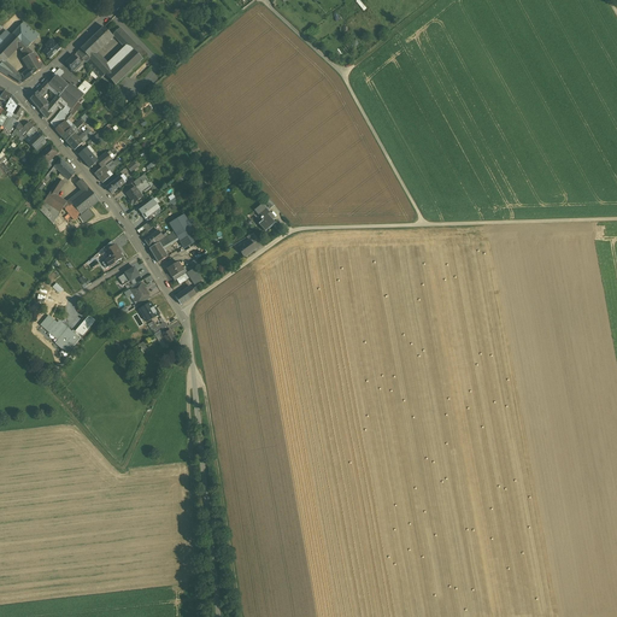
[(39,36),(24,22),(11,35),(12,36),(13,35),(22,43),(27,50),(39,36)]
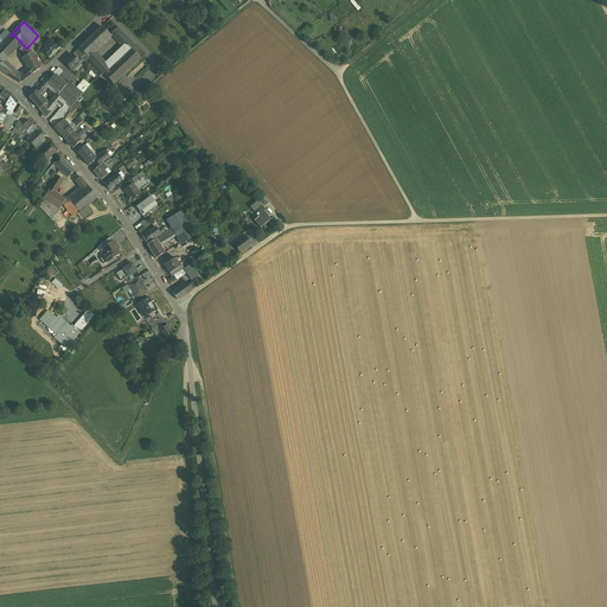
[(102,27),(87,42),(95,51),(98,48),(110,36),(102,27)]
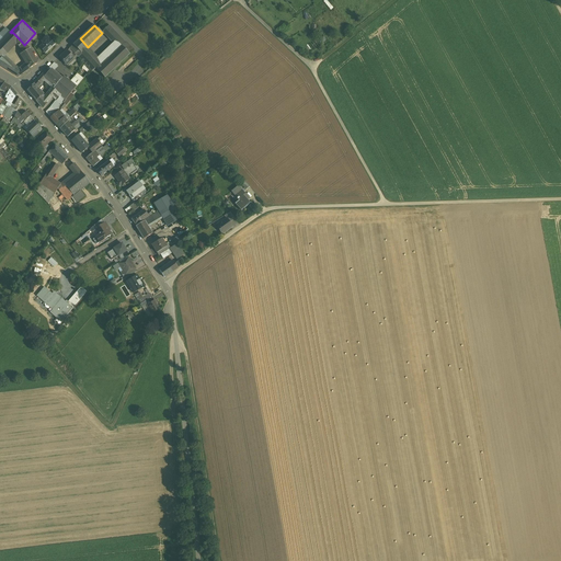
[(126,42),(110,25),(106,27),(123,45),(126,42)]
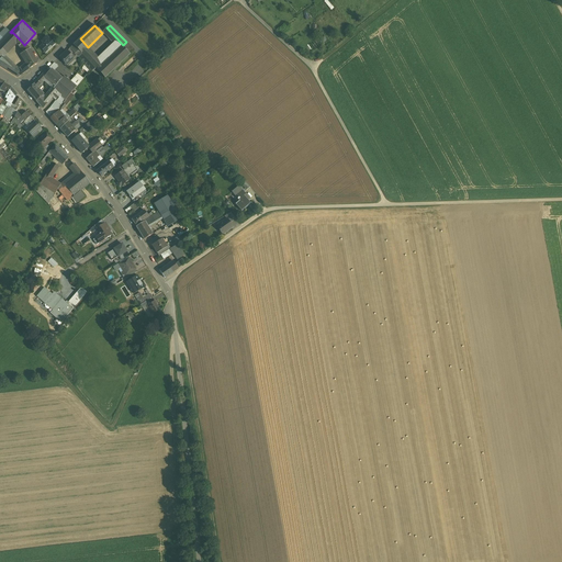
[(6,27),(0,32),(0,43),(11,33),(10,32),(6,27)]
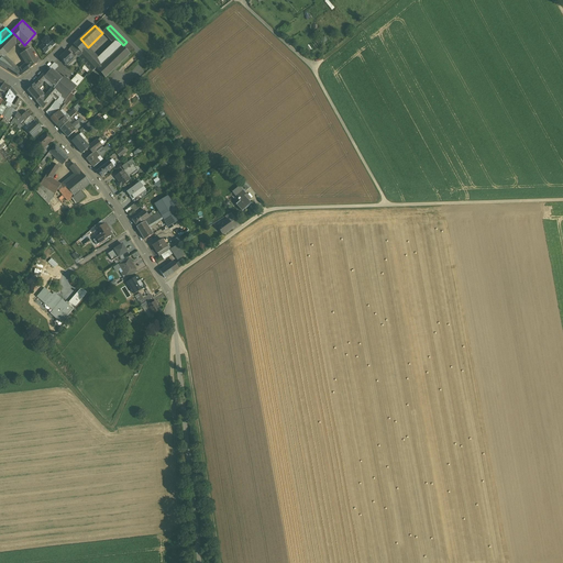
[(123,45),(107,28),(103,31),(120,48),(122,46),(123,45)]
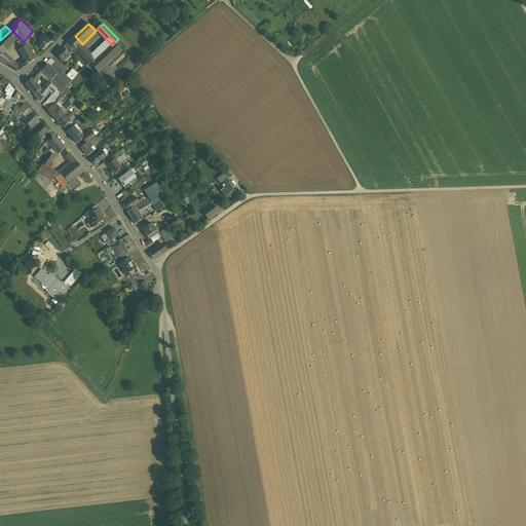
[(0,55),(4,52),(15,40),(19,37),(11,30),(10,31),(0,40),(0,55)]
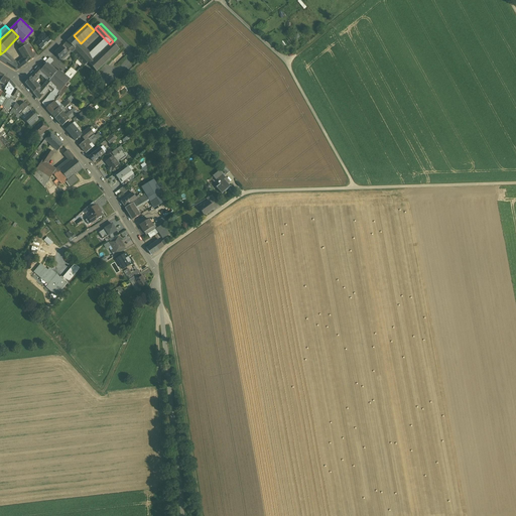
[(49,41),(42,34),(38,38),(40,40),(36,43),(41,48),(49,41)]
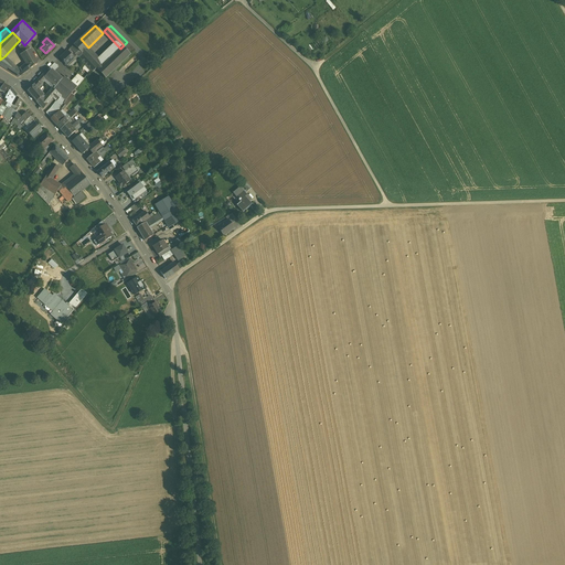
[(88,48),(81,39),(74,45),(82,53),(87,49),(88,48)]
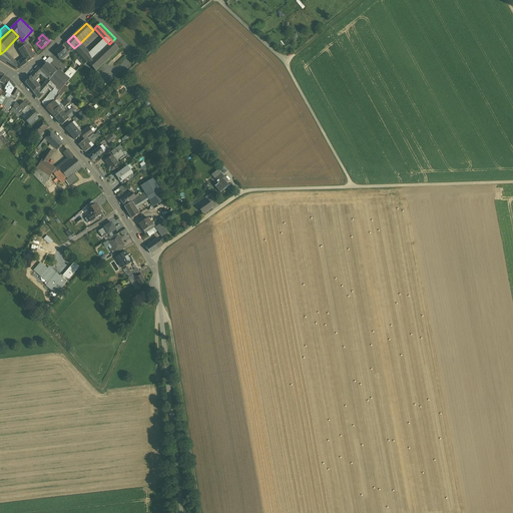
[(22,41),(18,36),(15,39),(22,47),(27,45),(22,41)]
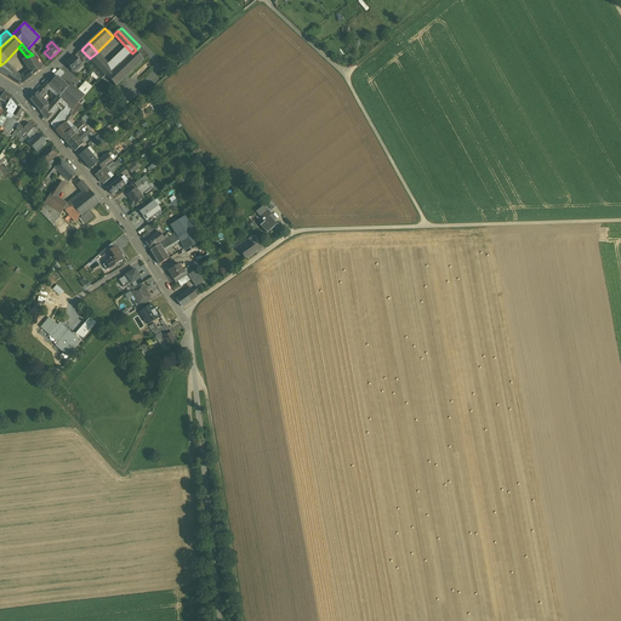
[(90,58),(81,50),(77,53),(81,58),(83,60),(86,64),(93,72),(98,79),(100,81),(106,75),(90,58)]
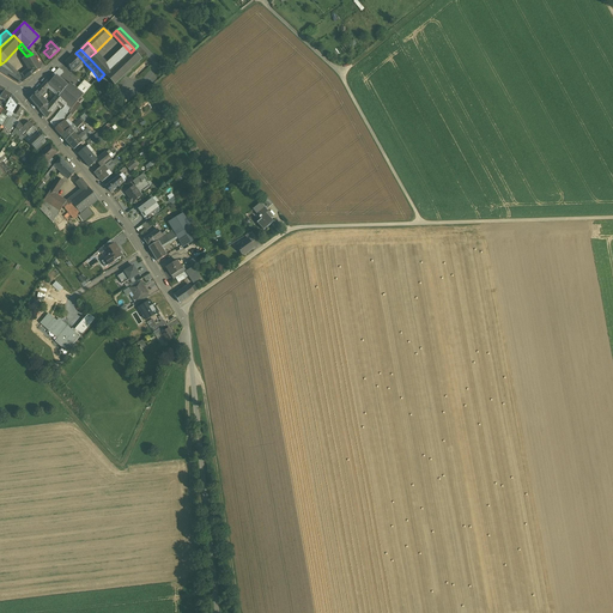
[(111,71),(105,76),(115,85),(141,59),(133,50),(131,53),(111,71)]
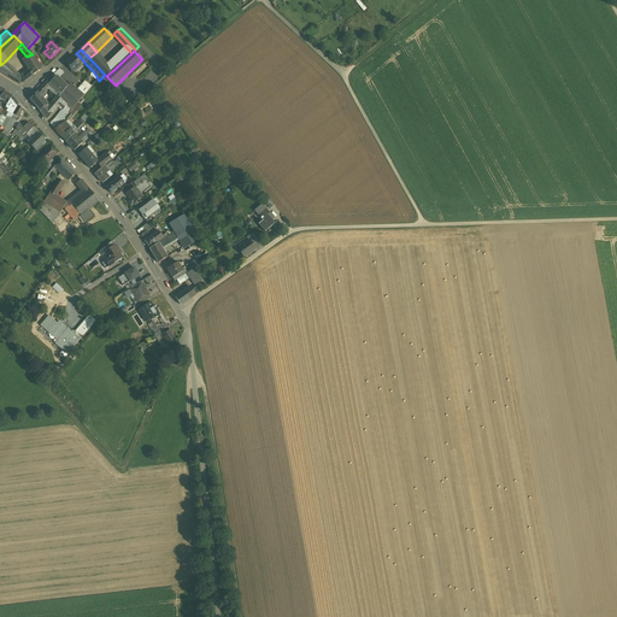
[(112,71),(95,53),(89,58),(105,75),(106,76),(112,71)]
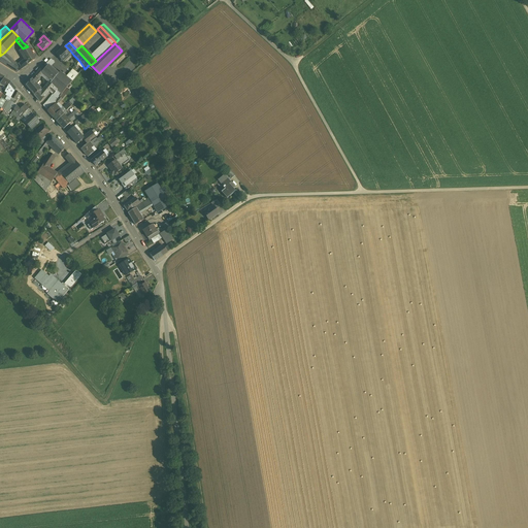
[(23,48),(20,51),(26,60),(28,64),(35,60),(28,46),(23,48)]
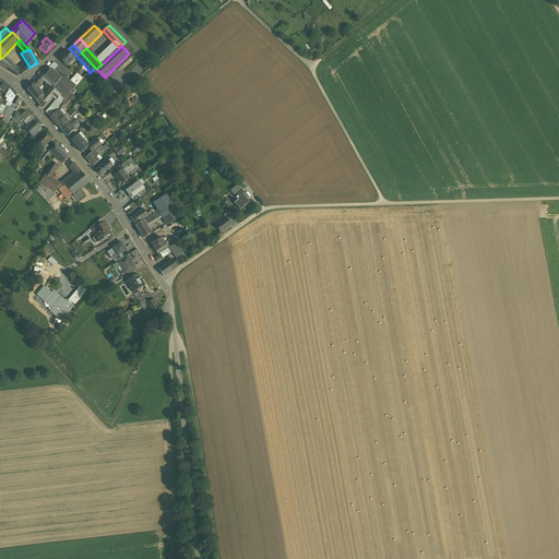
[(70,55),(67,51),(59,58),(67,64),(73,58),(70,55)]
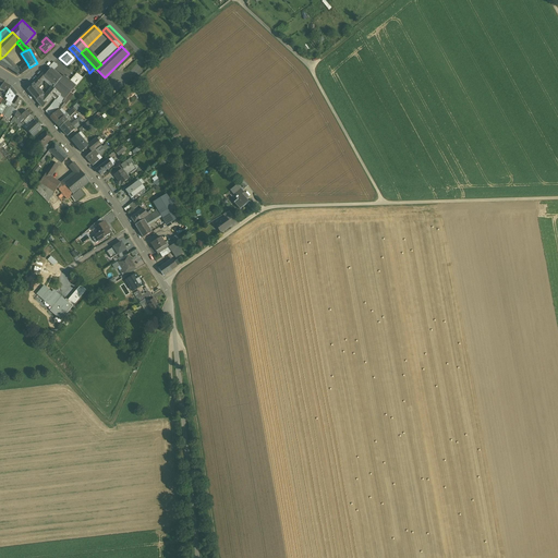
[(10,61),(4,56),(0,59),(0,64),(17,76),(19,76),(29,68),(27,63),(22,67),(17,71),(9,62),(10,61)]
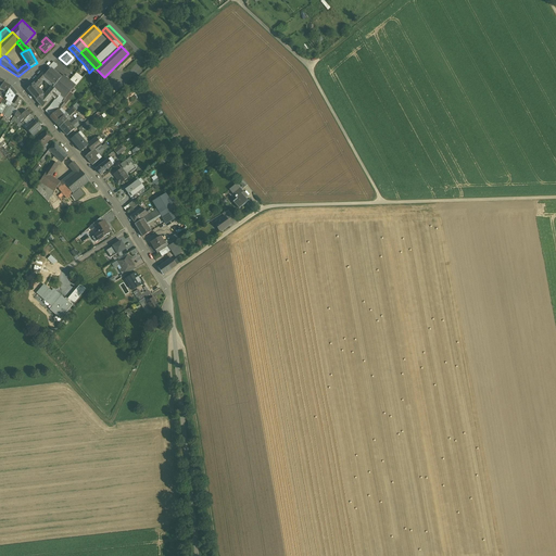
[(88,71),(84,64),(76,73),(77,73),(74,77),(79,81),(88,71)]
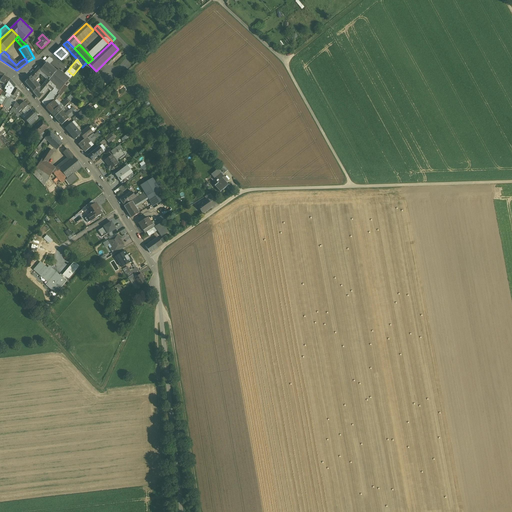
[(42,63),(32,75),(33,76),(31,77),(35,82),(38,78),(36,77),(42,70),(45,66),(42,63)]
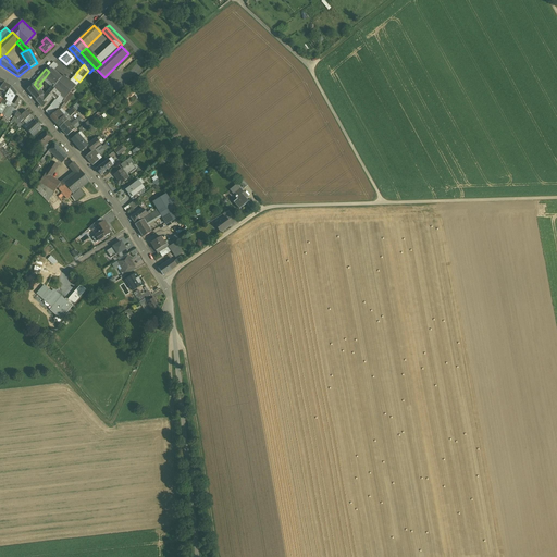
[(61,78),(51,70),(49,72),(46,76),(56,85),(61,78)]
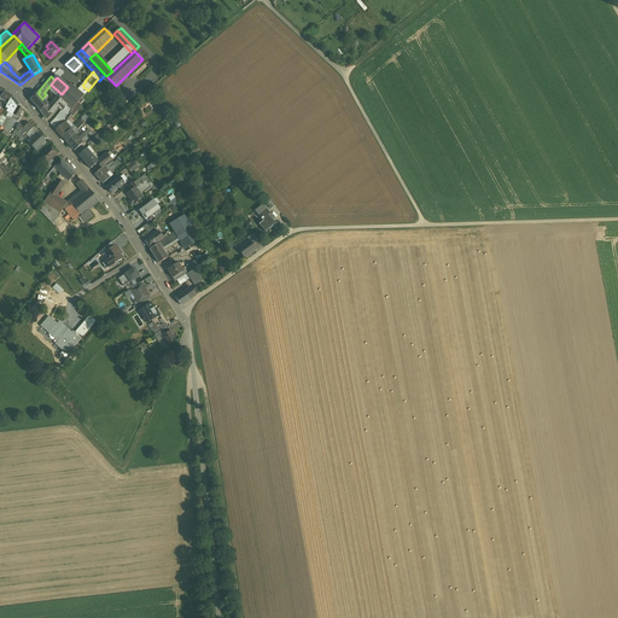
[(82,86),(75,93),(81,98),(88,91),(82,86)]
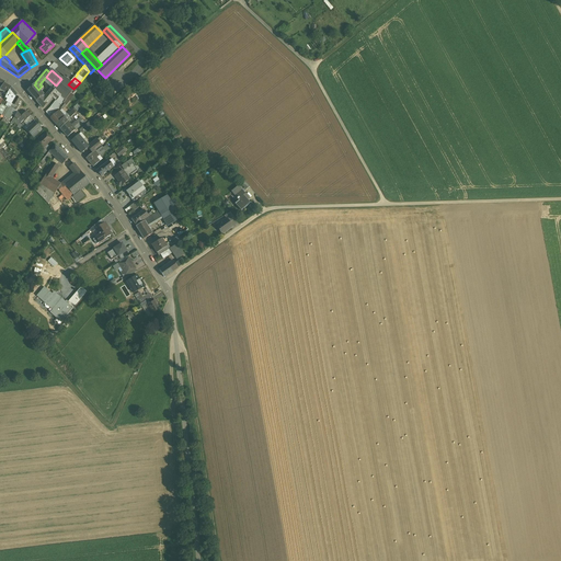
[(68,84),(61,79),(56,86),(53,89),(57,91),(57,92),(60,94),(66,100),(73,89),(68,84)]
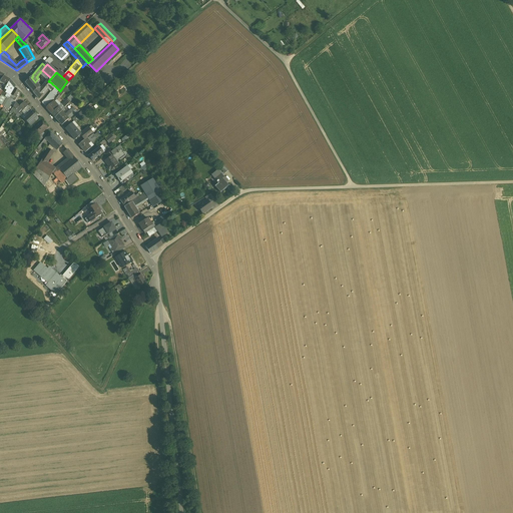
[(5,76),(1,83),(7,86),(10,79),(5,76)]
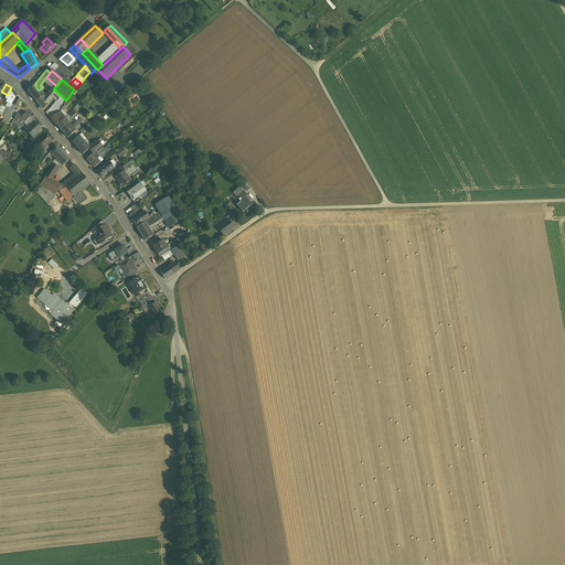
[(34,85),(28,91),(36,102),(43,96),(39,91),(34,85)]
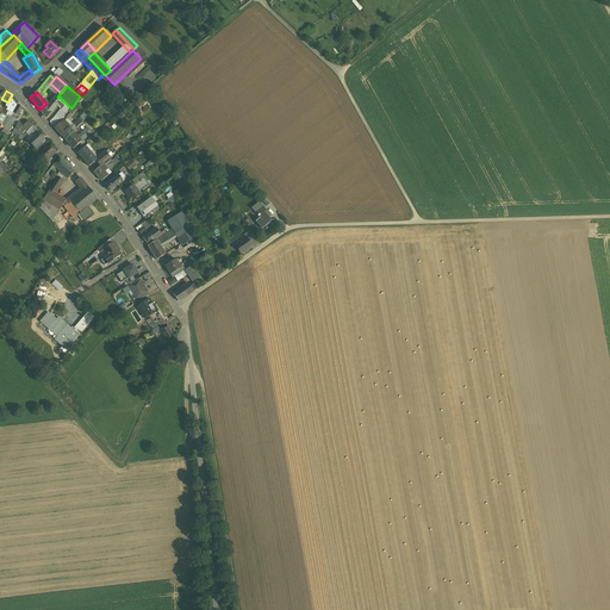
[(1,113),(0,114),(0,124),(1,125),(6,116),(6,114),(10,109),(11,109),(17,100),(12,94),(8,103),(6,106),(4,110),(1,113)]
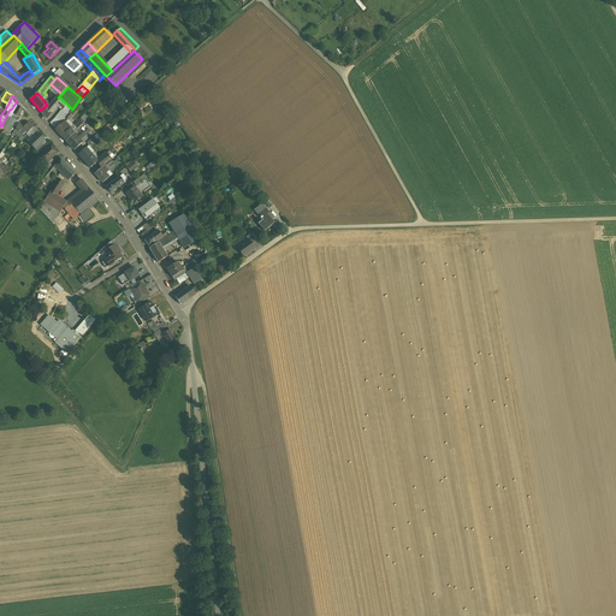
[(58,96),(48,106),(47,105),(40,111),(47,119),(57,107),(63,101),(63,100),(58,98),(58,96)]
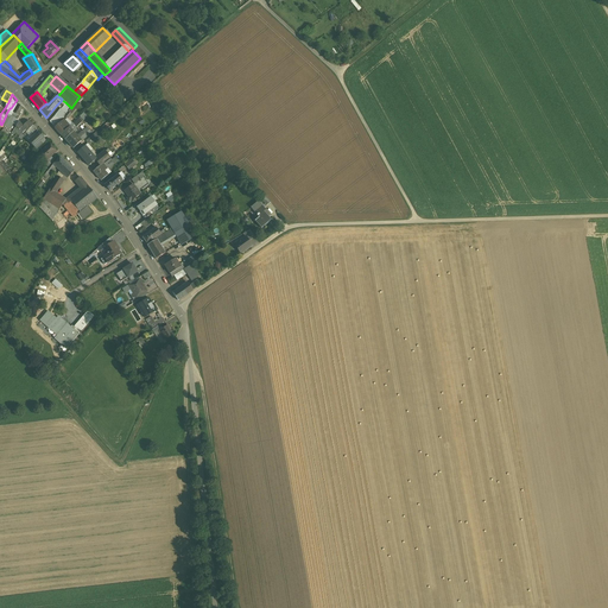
[(10,116),(8,120),(11,121),(13,118),(18,120),(23,112),(20,112),(23,107),(18,105),(19,103),(19,102),(10,116)]
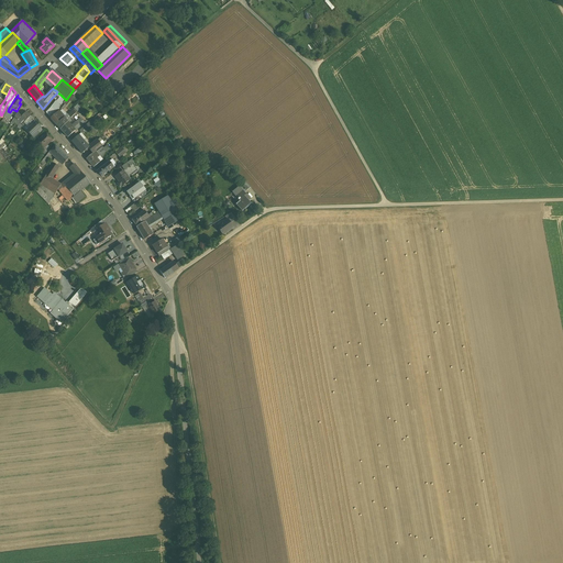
[(56,101),(51,107),(56,112),(58,110),(59,108),(63,103),(66,100),(61,95),(56,101)]
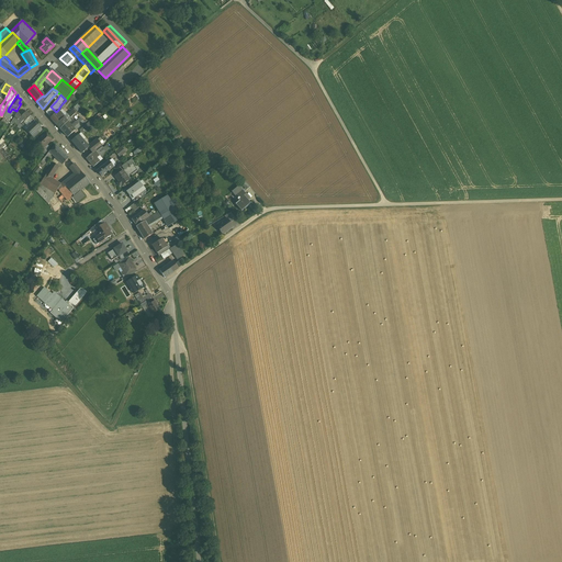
[(63,103),(59,108),(63,110),(69,102),(66,100),(63,103)]
